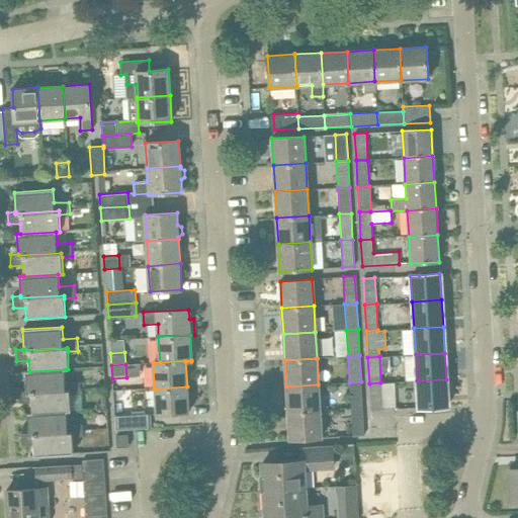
[(29,370),(25,371),(26,391),(26,393),(70,391),(70,394),(81,393),(80,380),(65,381),(65,369),(29,371),(29,370)]
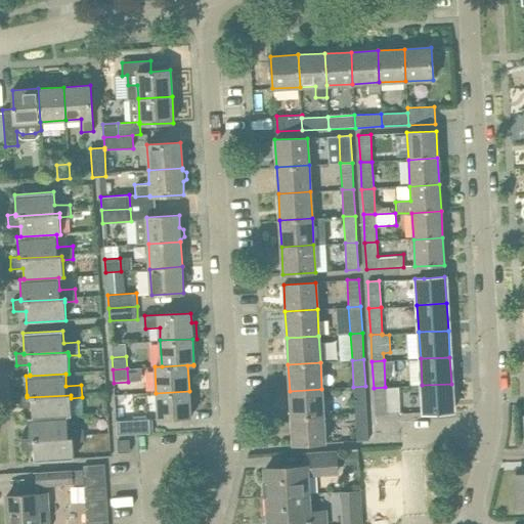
[(452,410),(451,384),(422,385),(424,412),(452,410)]
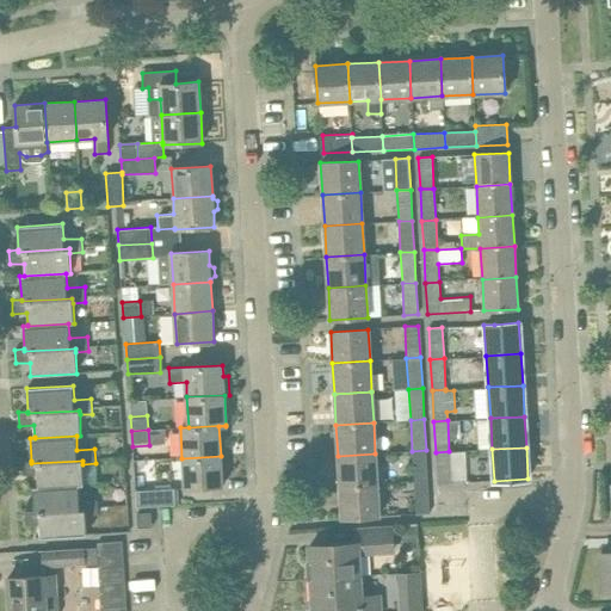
[(427,481),(426,450),(412,451),(414,482),(427,481)]
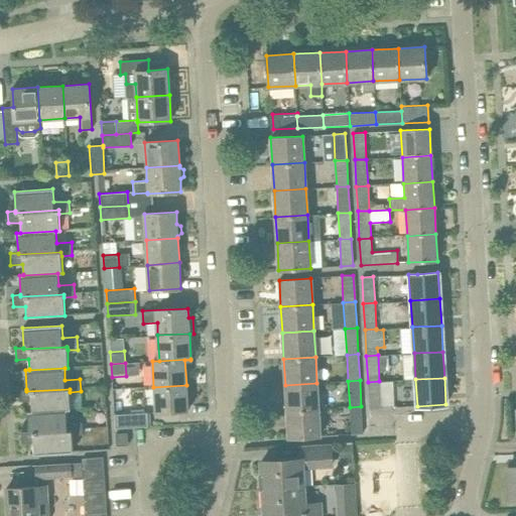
[(397,380),(379,381),(368,382),(369,409),(399,407),(397,380)]
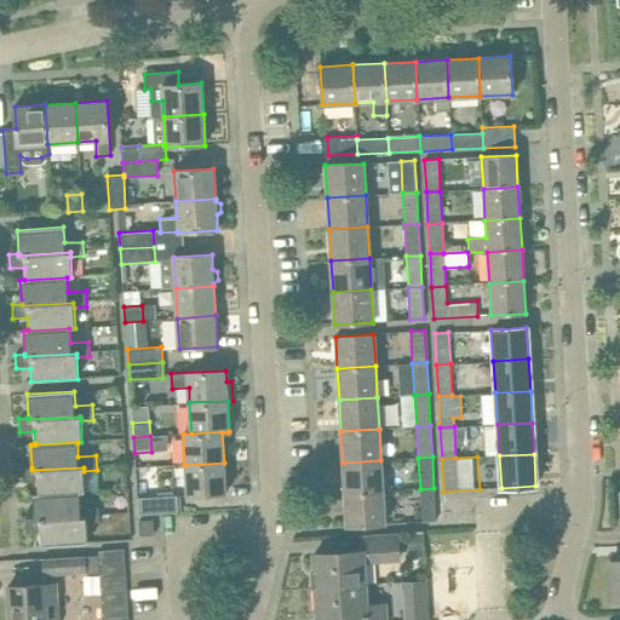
[(383,492),(380,460),(343,463),(344,494),(383,492)]
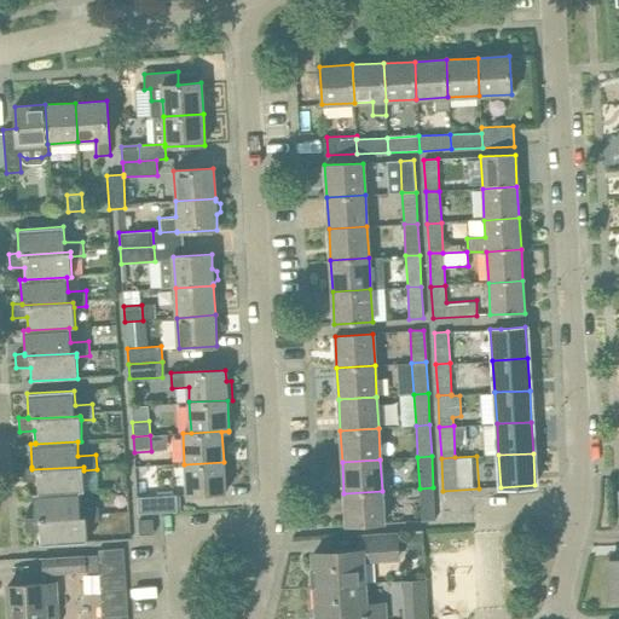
[(224,462),(184,464),(186,495),(225,492),(224,462)]
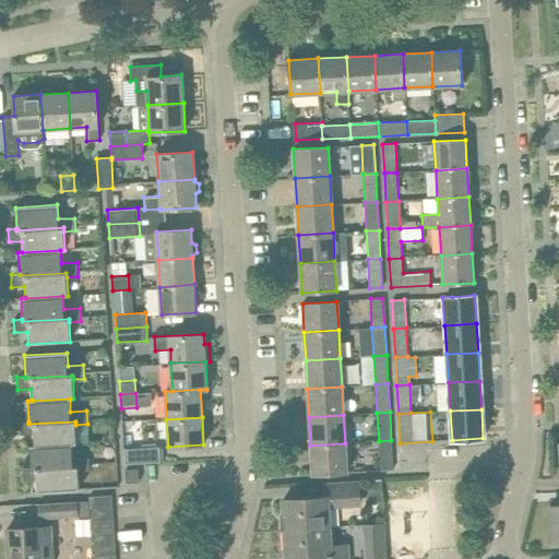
[(28,421),(20,423),(20,435),(34,435),(34,445),(34,447),(72,444),(76,443),(75,425),(75,421),(28,424),(28,421)]
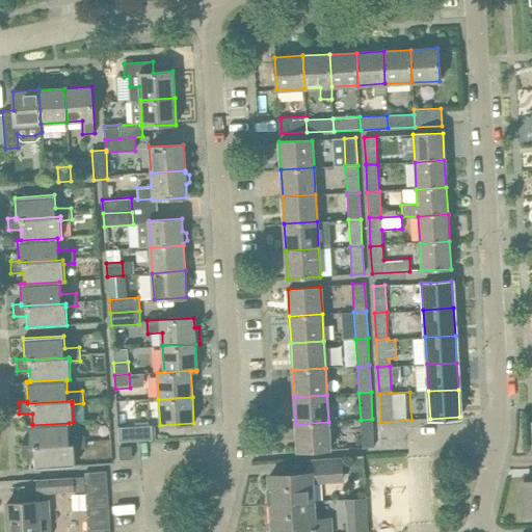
[(374,447),(372,419),(361,420),(362,448),(374,447)]
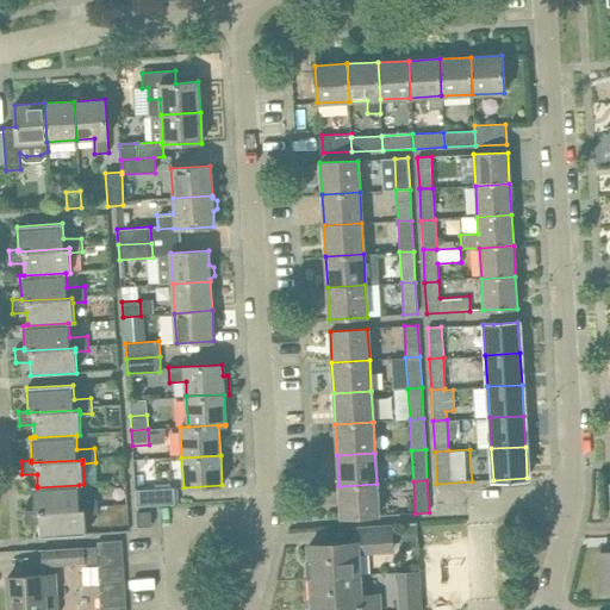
[(377,484),(338,486),(341,517),(378,516),(377,484)]
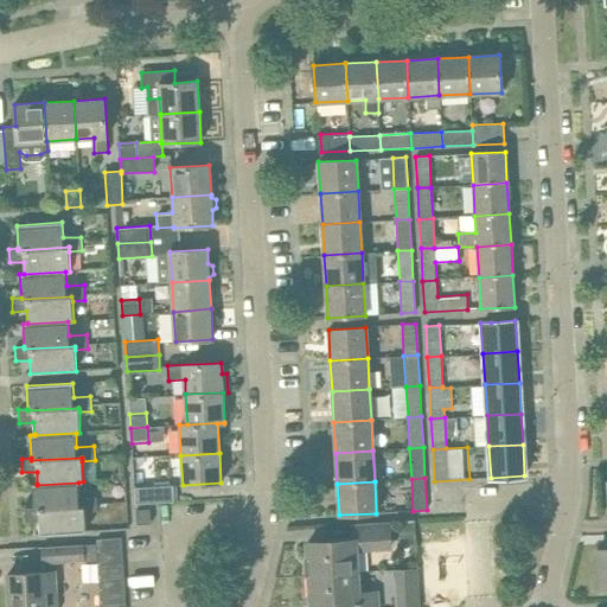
[(37,484),(32,484),(33,508),(33,510),(84,506),(84,511),(97,510),(96,496),(80,497),(78,483),(37,485),(37,484)]
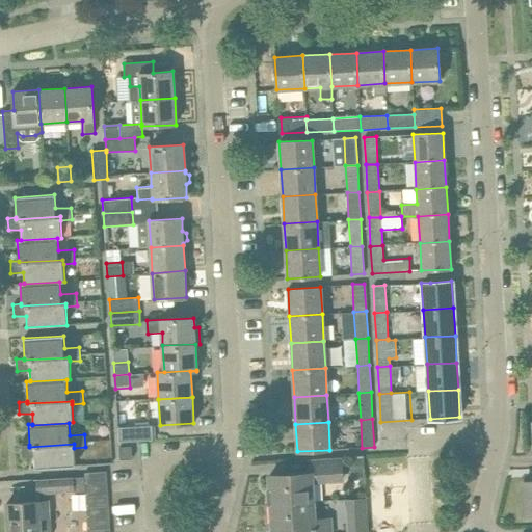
[(154,425),(117,427),(118,442),(154,440),(154,425)]
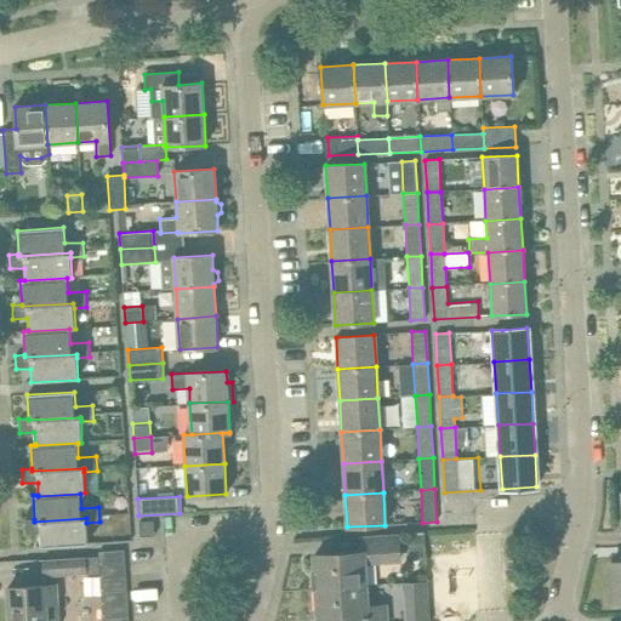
[(34,519),(24,519),(26,534),(40,533),(41,546),(66,546),(87,545),(86,523),(86,518),(34,522),(34,519)]
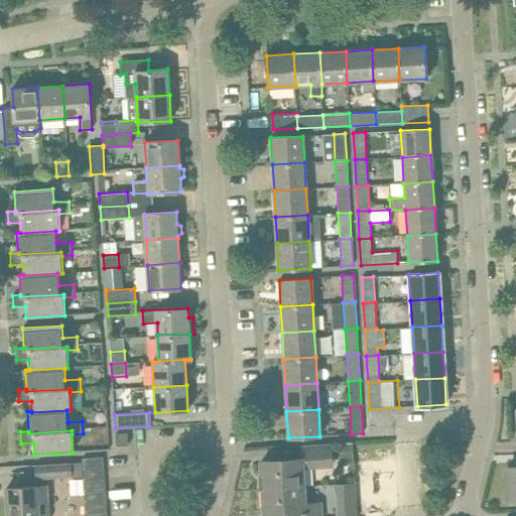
[(127,433),(115,433),(116,445),(128,444),(127,433)]
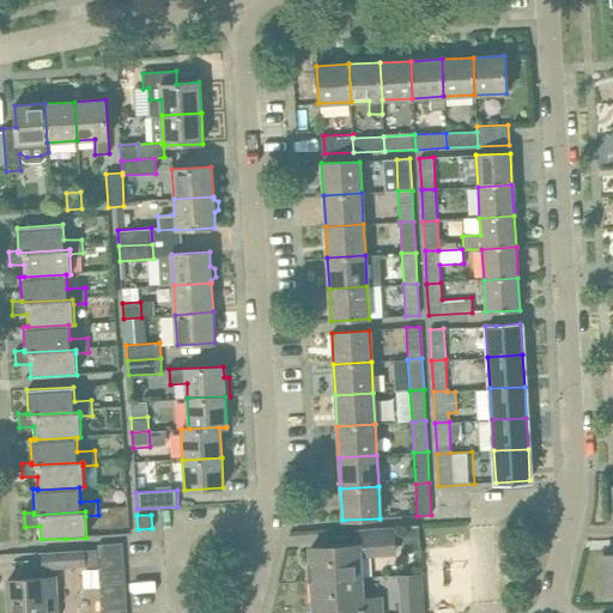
[(313,580),(360,577),(358,554),(394,552),(392,527),(356,529),(357,545),(310,548),(313,580)]
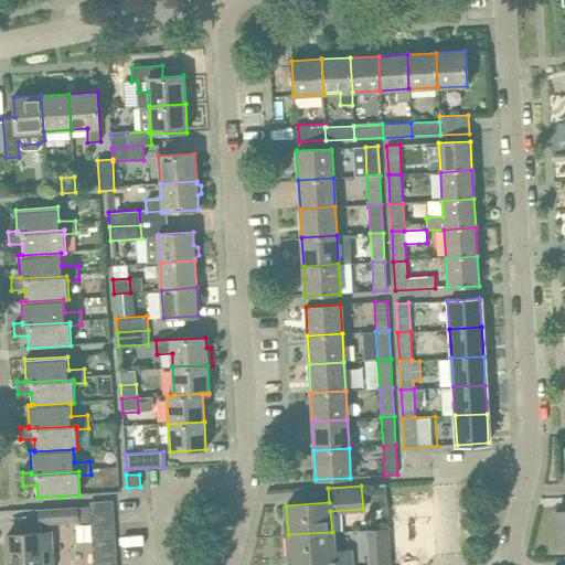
[(384,487),(372,488),(373,502),(385,501),(384,487)]
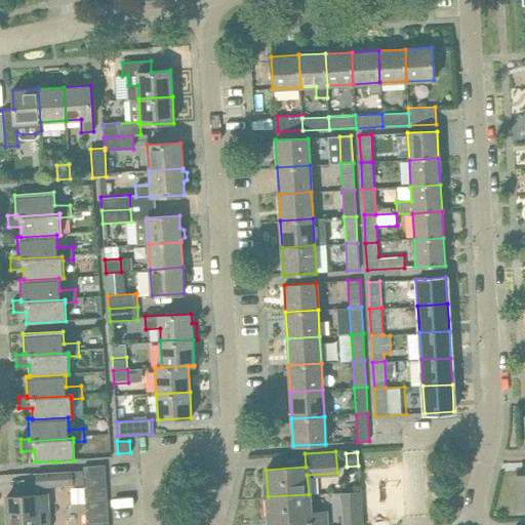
[(84,478),(106,476),(105,466),(83,467),(83,470),(84,478)]
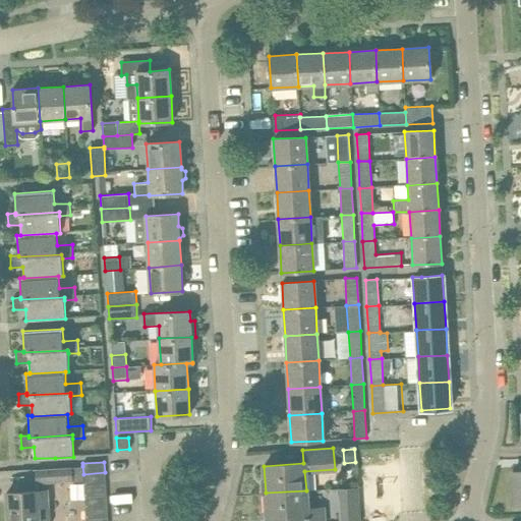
[(82,466),(70,467),(71,481),(83,480),(83,474),(82,466)]
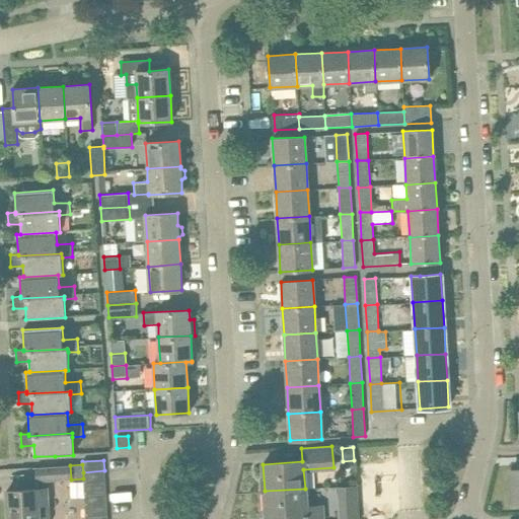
[(70,465),(35,467),(36,483),(71,479),(70,465)]
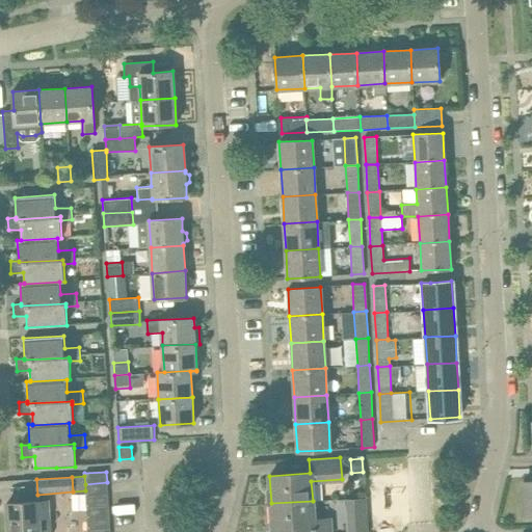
[(531,481),(523,482),(525,515),(531,514),(531,481)]
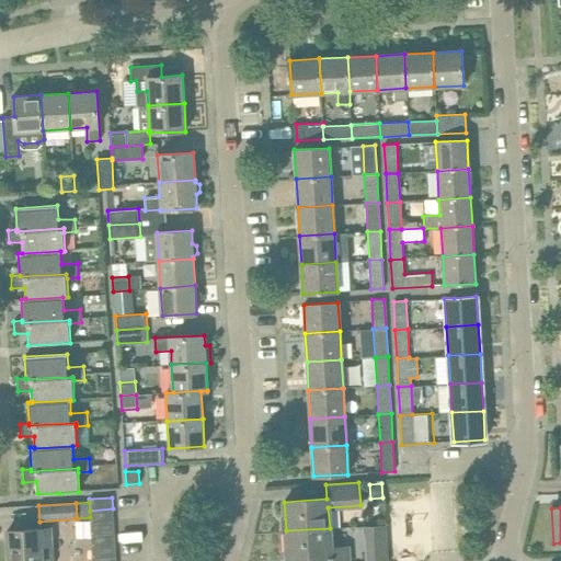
[(113,521),(113,508),(90,511),(90,517),(90,523),(113,521)]
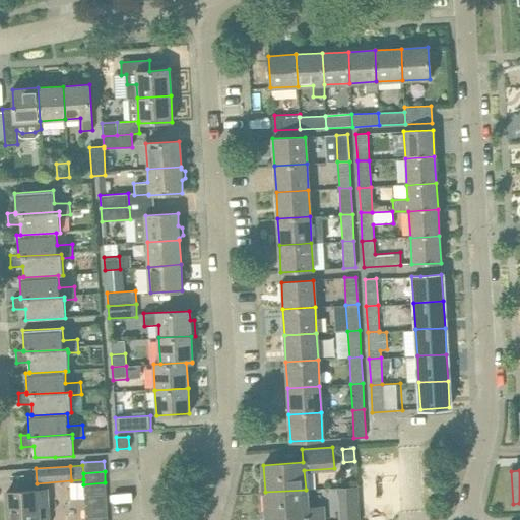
[(105,482),(83,484),(84,495),(106,494),(105,482)]
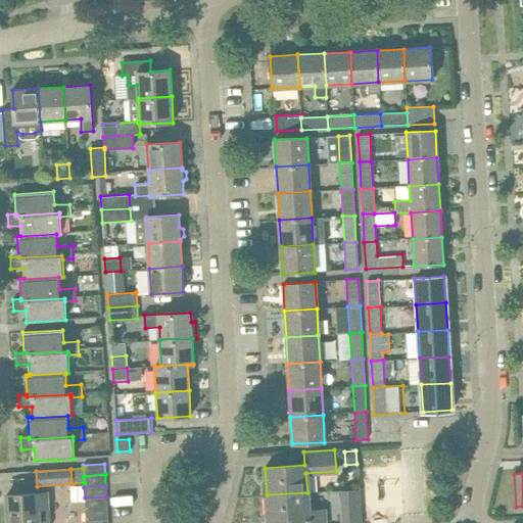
[(361,522),(360,489),(341,490),(342,522),(361,522)]
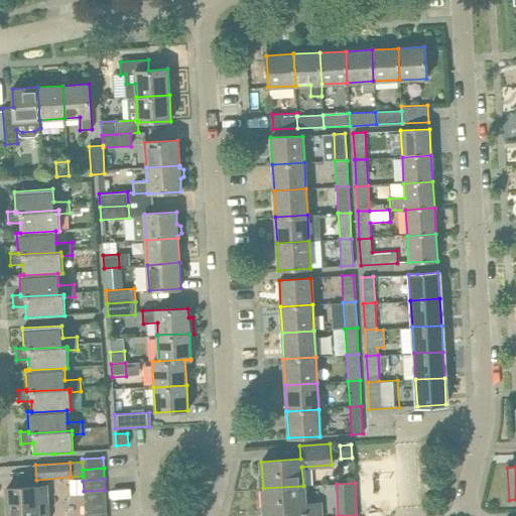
[(46,486),(6,488),(7,515),(49,515),(49,509),(48,502),(47,501),(46,486)]
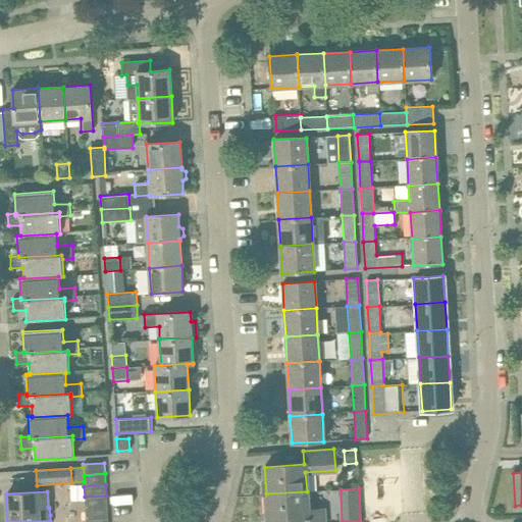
[(308,509),(307,491),(266,493),(267,521),(303,519),(303,521),(323,521),(323,508),(308,509)]
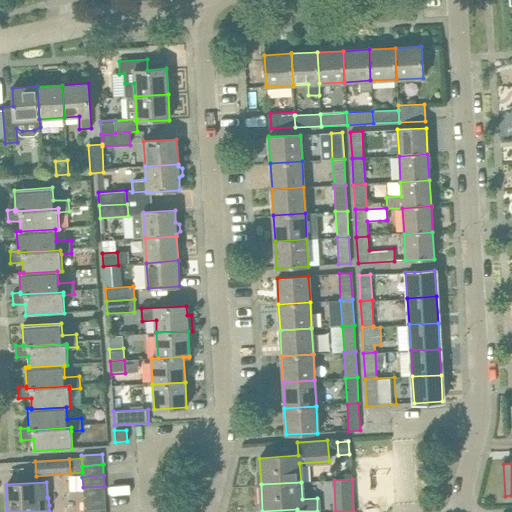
[(105,497),(104,486),(83,487),(84,498),(105,497)]
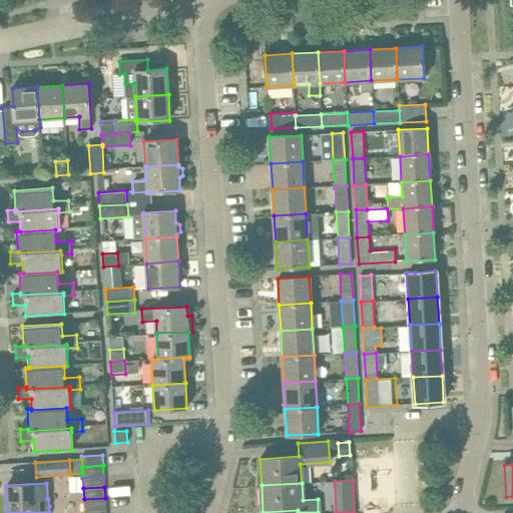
[(105,509),(105,498),(84,499),(84,510),(105,509)]
